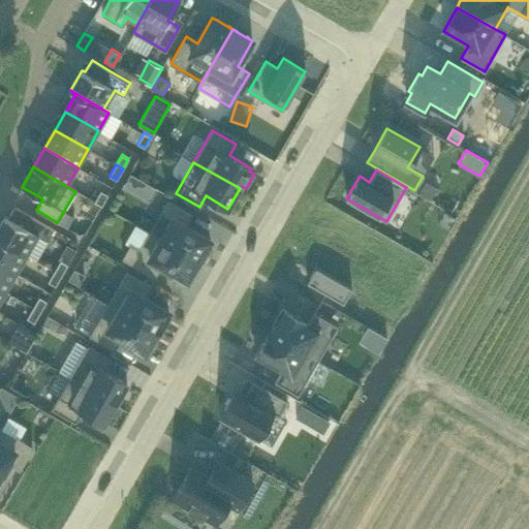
[(130,174),(124,184),(131,188),(137,178),(130,174)]
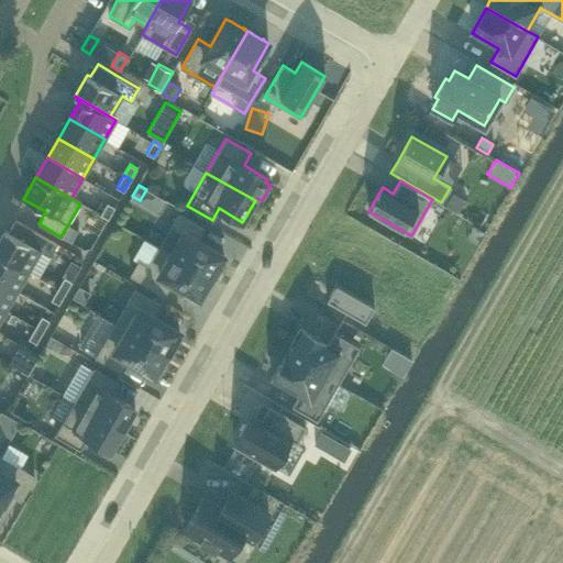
[(453,192),(445,206),(457,212),(465,199),(453,192)]
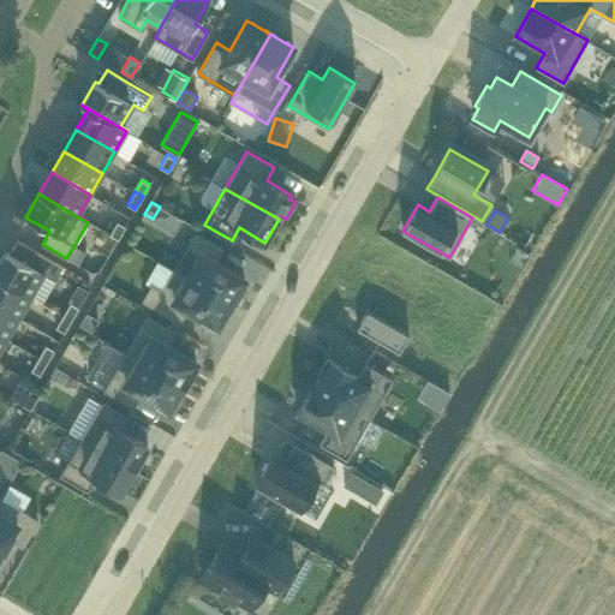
[(117,221),(109,234),(118,239),(125,226),(117,221)]
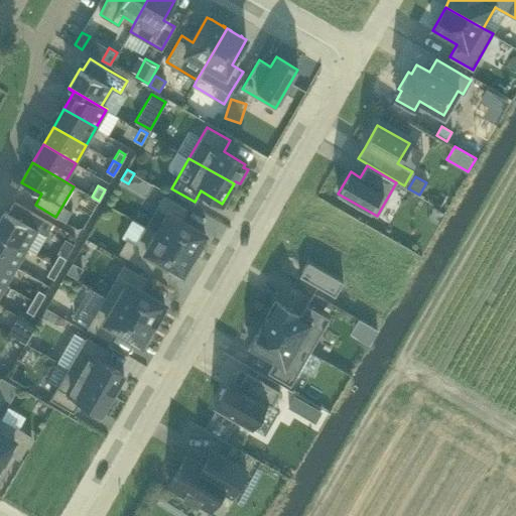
[(157,208),(146,227),(194,254),(195,252),(196,252),(197,250),(196,250),(202,240),(203,239),(205,234),(179,220),(186,209),(164,196),(157,208)]
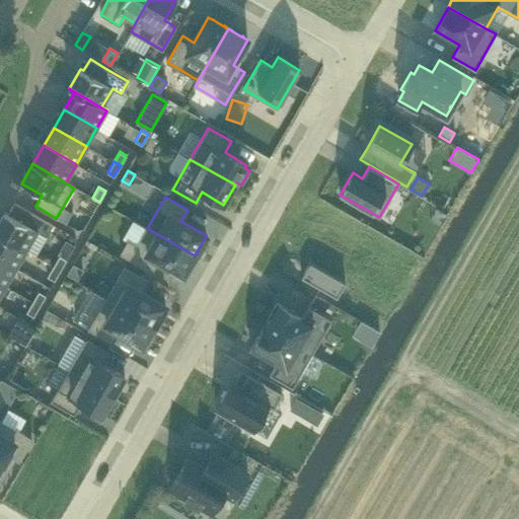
[(4,211),(0,218),(0,234),(26,250),(38,231),(46,236),(53,224),(31,212),(14,202),(8,213),(4,211)]
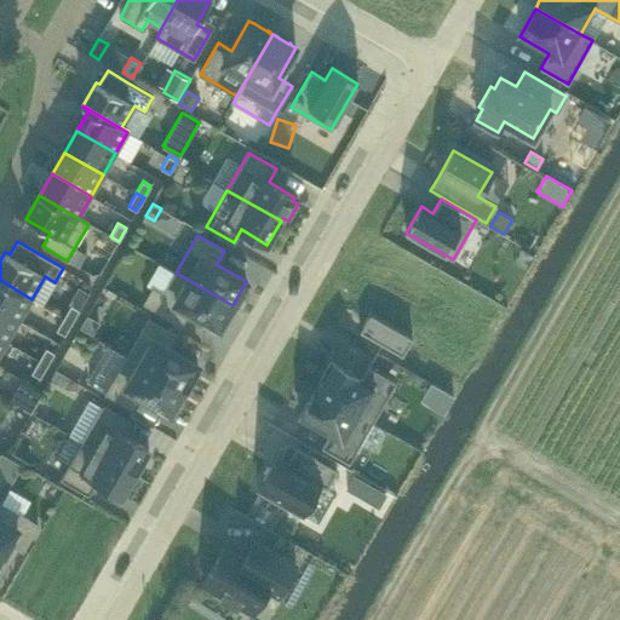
[(233,305),(176,273),(164,294),(153,288),(144,303),(181,325),(189,311),(219,328),(222,323),(223,323),(224,322),(223,322),(230,309),(230,310),(231,308),(233,305)]
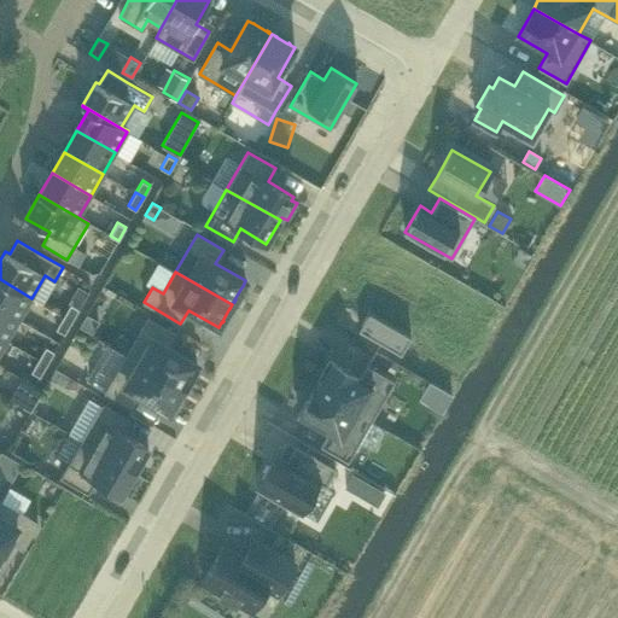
[(31,298),(0,279),(0,308),(18,319),(31,298)]
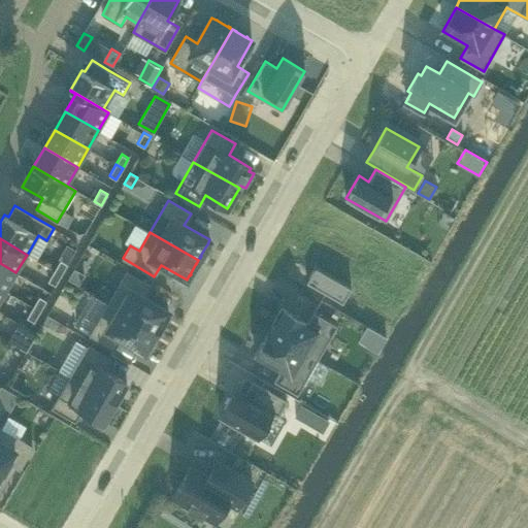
[(61,260),(55,270),(61,274),(67,263),(61,260)]
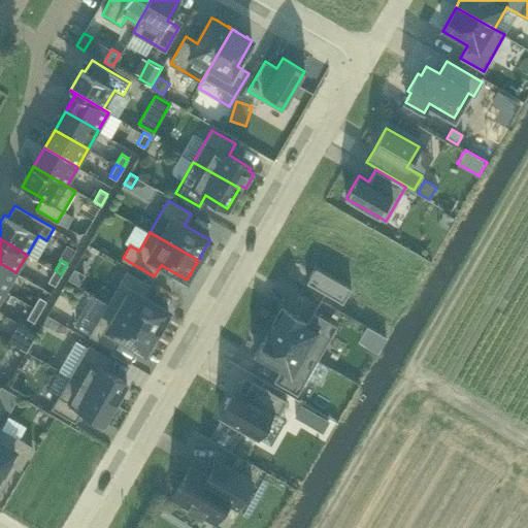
[(15,272),(0,263),(0,288),(5,291),(15,272)]
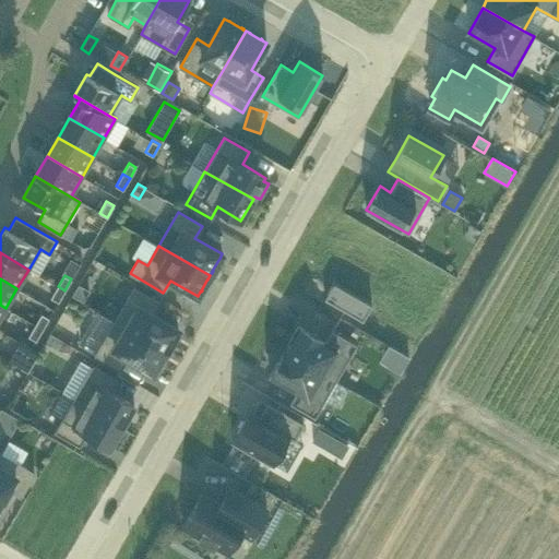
[(334,283),(324,298),(363,321),(371,306),(334,283)]
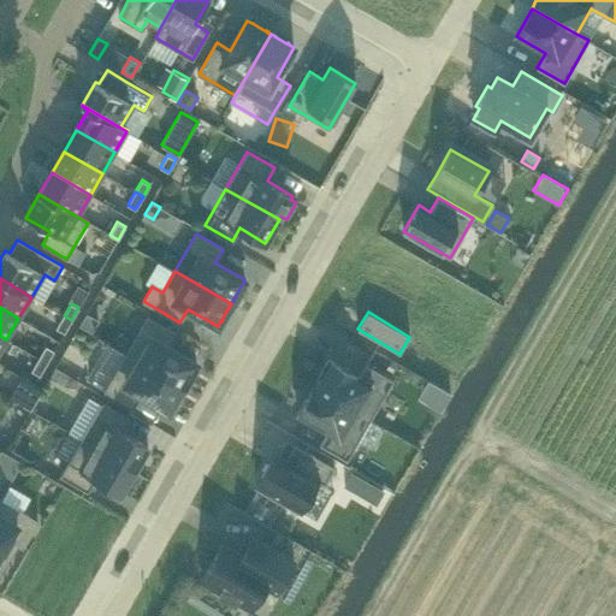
[(87,313),(80,325),(93,332),(100,320),(87,313)]
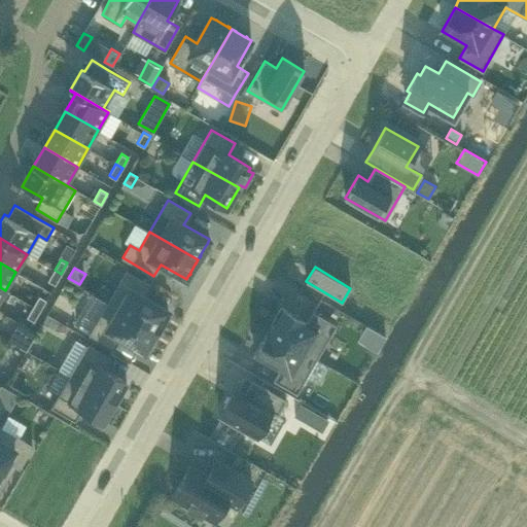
[(55,270),(48,280),(55,284),(61,274),(55,270)]
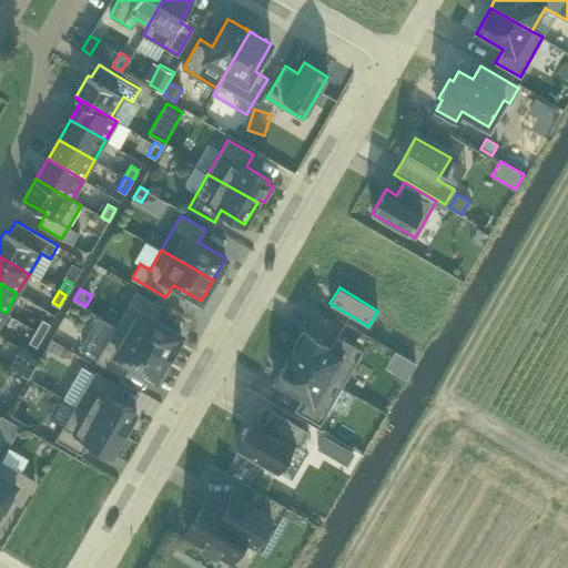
[(129,306),(117,326),(169,356),(170,354),(171,354),(172,353),(171,352),(178,341),(178,342),(179,340),(181,335),(153,318),(161,306),(137,292),(129,306)]
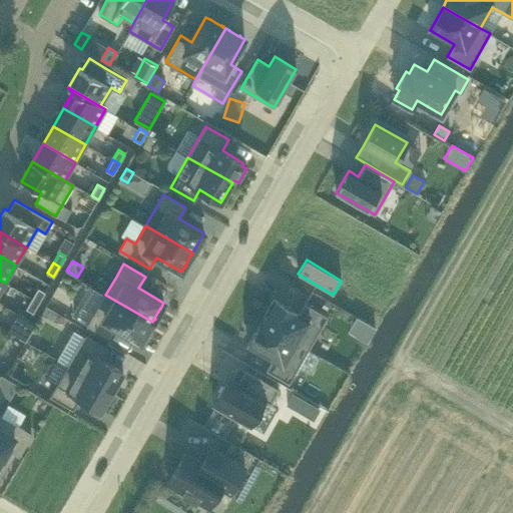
[(38,288),(32,298),(39,302),(45,292),(38,288)]
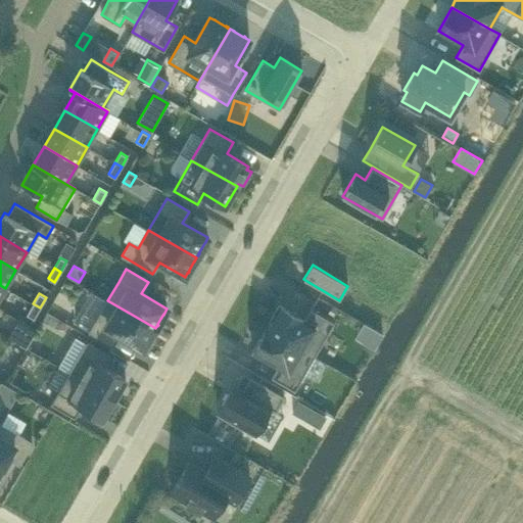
[(155,328),(107,300),(90,332),(111,344),(119,333),(144,348),(146,343),(147,344),(148,342),(147,342),(153,332),(154,331),(154,330),(155,328)]
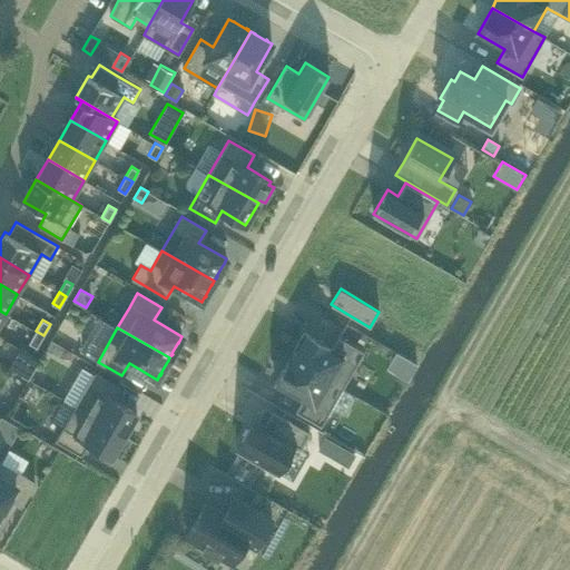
[(69,334),(58,328),(51,338),(62,345),(69,334)]
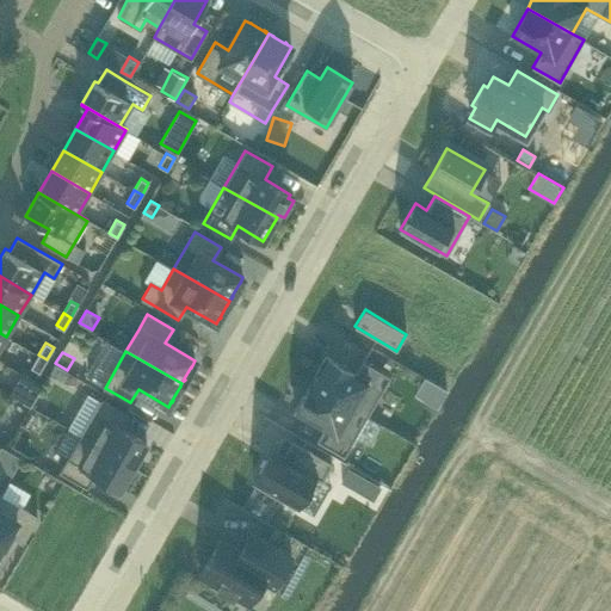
[(38,355),(31,368),(39,372),(47,359),(38,355)]
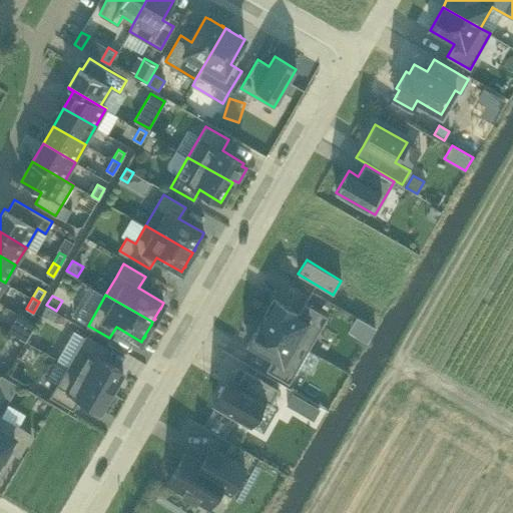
[(274,300),(261,323),(308,350),(328,317),(305,304),(299,314),(274,300)]
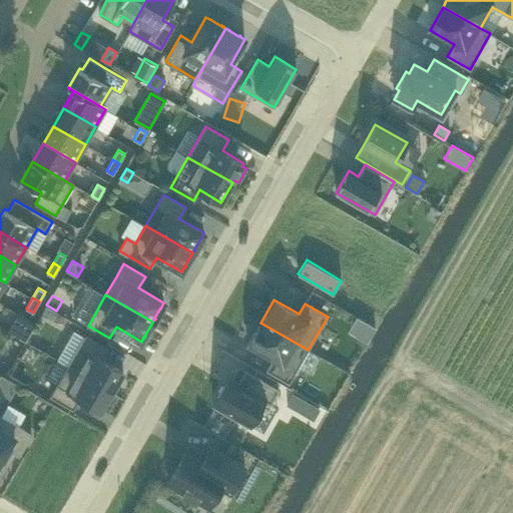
[(374,329),(354,318),(345,334),(365,345),(374,329)]
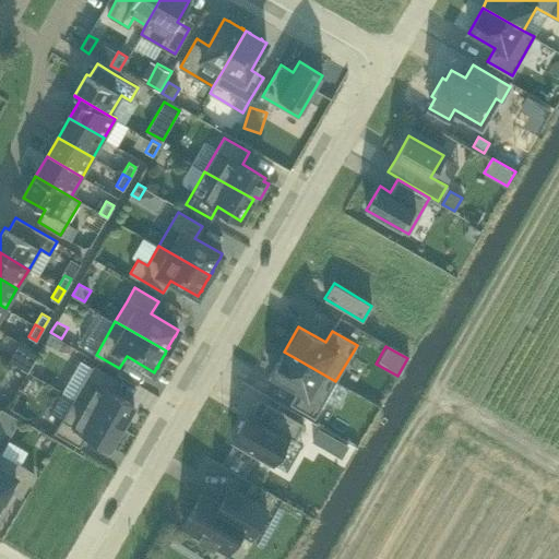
[(284,352),(270,376),(297,391),(290,403),(314,417),(335,381),(284,352)]
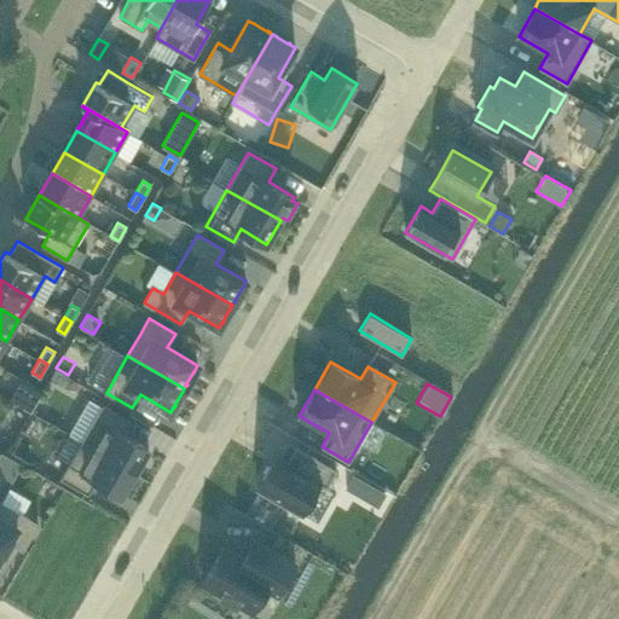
[(30,394),(22,406),(30,412),(38,399),(30,394)]
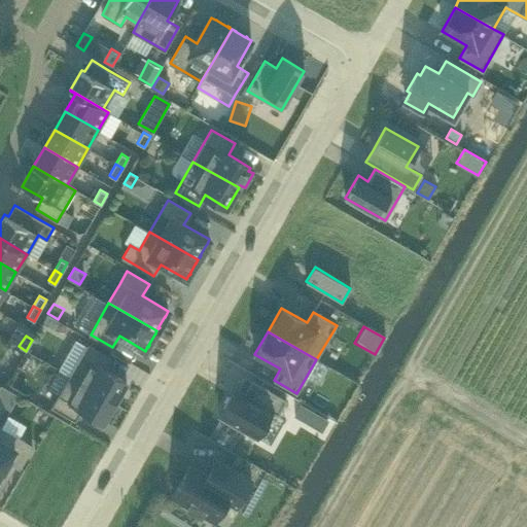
[(75,339),(59,369),(69,376),(115,401),(127,381),(105,369),(111,357),(88,344),(86,345),(75,339)]
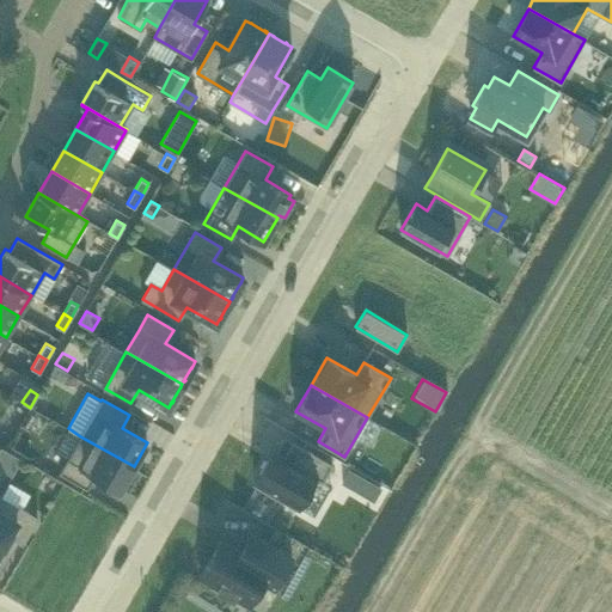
[(50,454),(61,460),(75,436),(66,430),(50,454)]
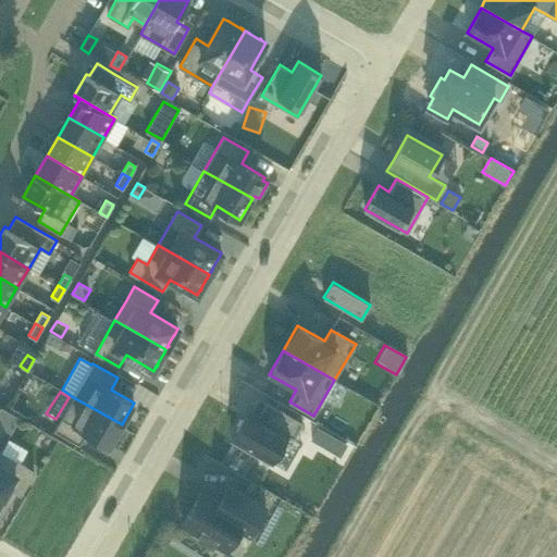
[(73,397),(54,430),(79,444),(86,432),(110,446),(122,424),(73,397)]
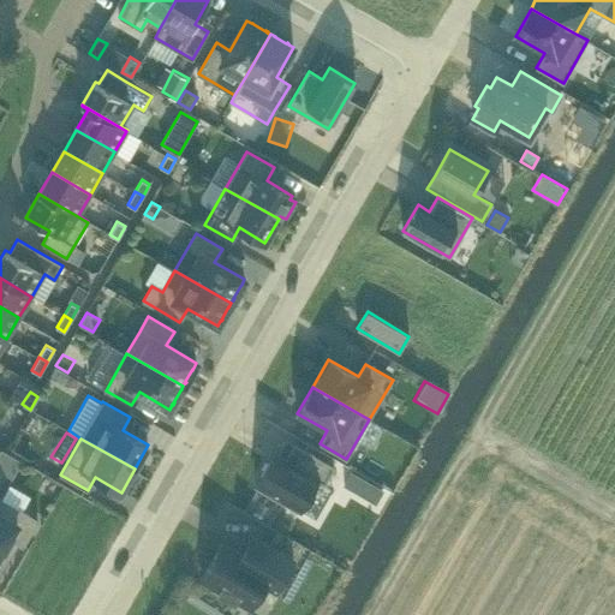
[(274,453),(256,484),(300,511),(300,509),(317,481),(324,484),(334,466),(294,443),(285,459),(274,453)]
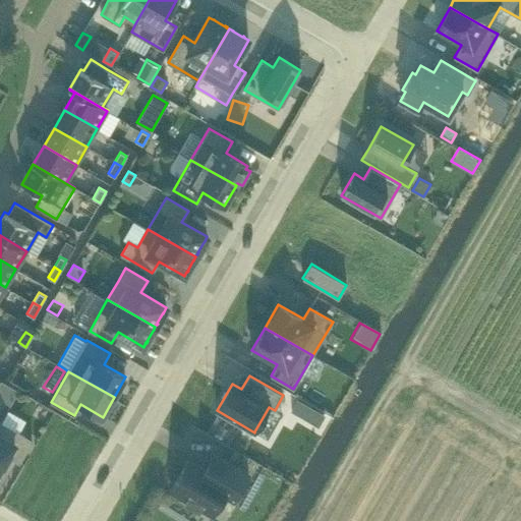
[(308,405),(297,399),(292,409),(302,416),(321,425),(326,415),(308,405)]
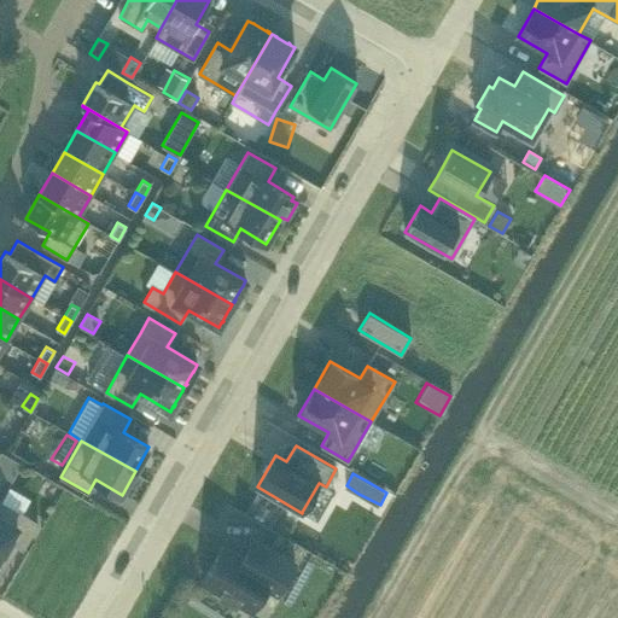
[(1,502),(0,505),(0,558),(10,542),(23,549),(39,523),(1,502)]
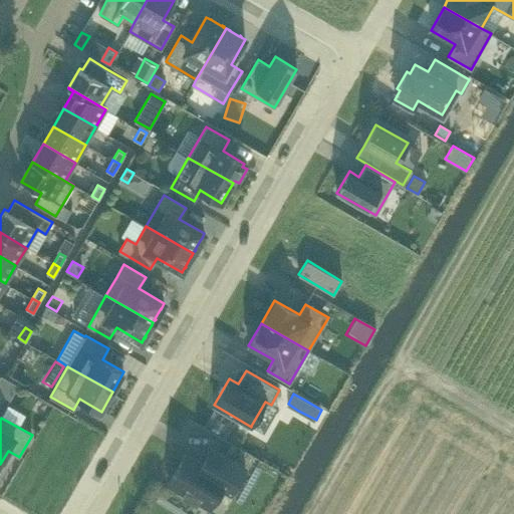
[(185,456),(169,484),(184,493),(183,495),(196,503),(198,501),(210,508),(222,488),(231,494),(245,470),(210,449),(201,465),(185,456)]
